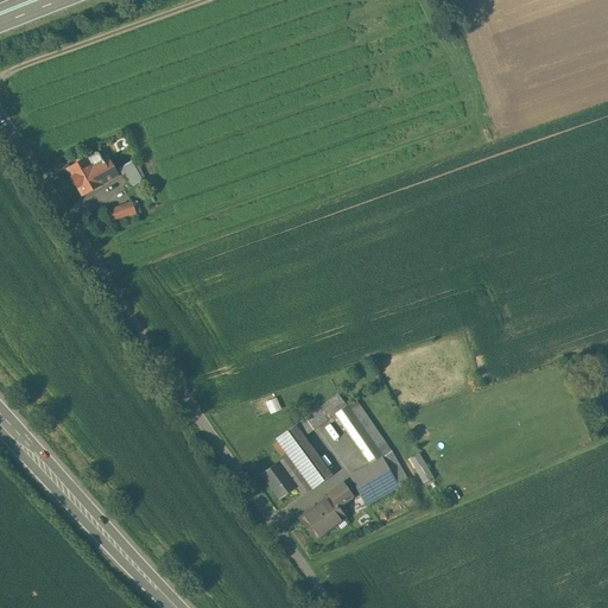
[(102,163),(97,153),(68,170),(81,194),(115,175),(107,160),(102,163)]
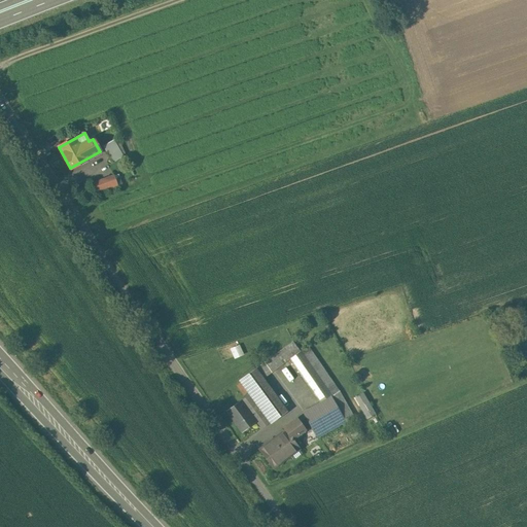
[(114,140),(103,146),(112,163),(124,156),(114,140)]
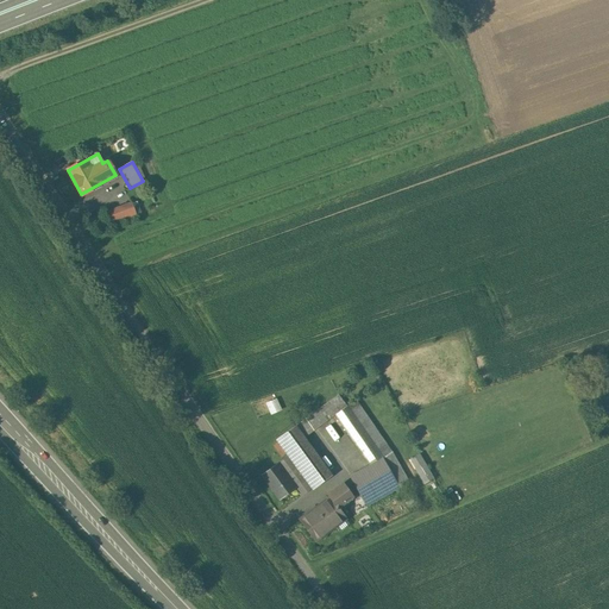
[(108,211),(113,225),(143,214),(138,200),(108,211)]
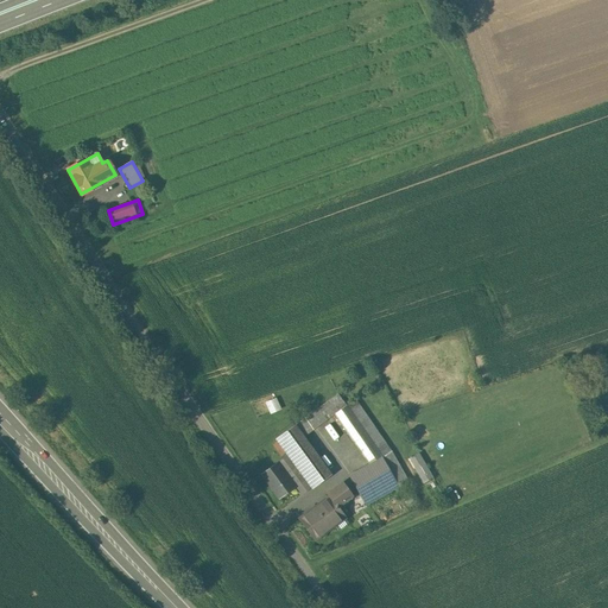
[(337,394),(305,418),(314,430),(335,413),(346,405),(337,394)]
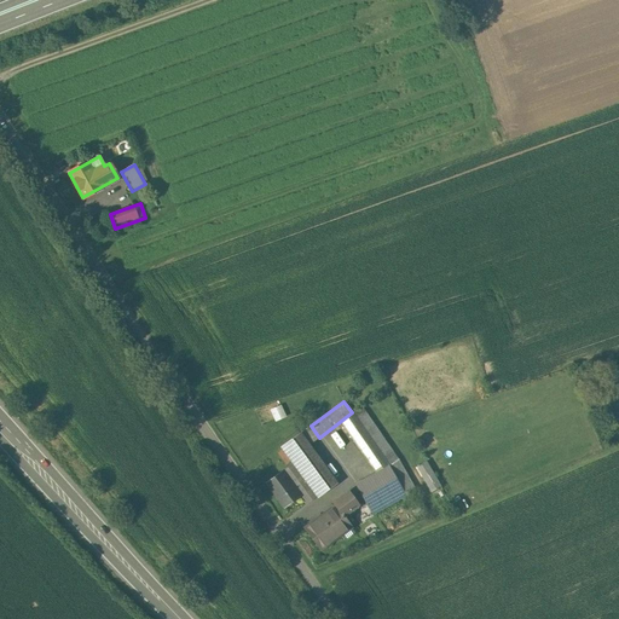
[(278,420),(289,415),(284,403),(273,408),(278,420)]
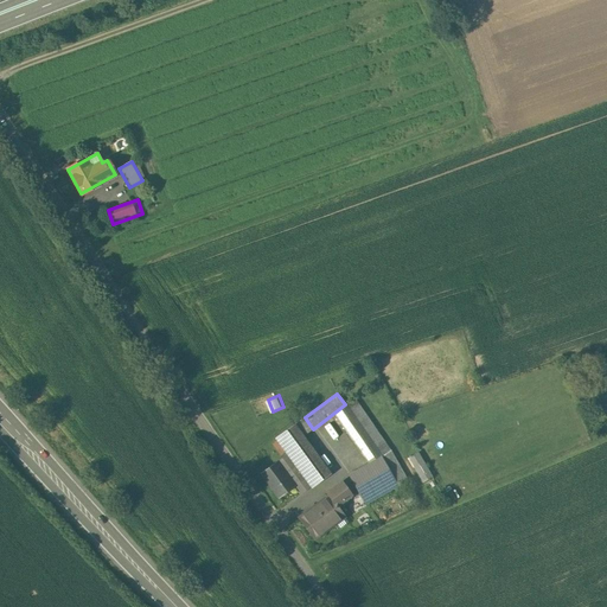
[(381,457),(345,404),(334,413),(369,464),(381,457)]
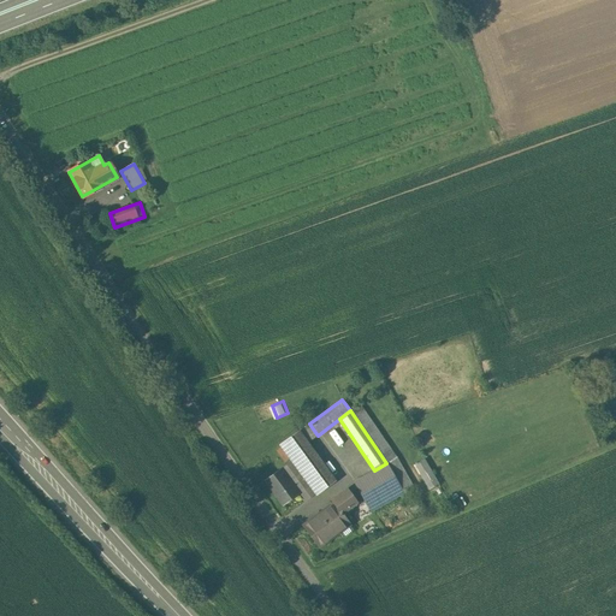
[(335,480),(300,432),(279,446),(315,495),(335,480)]
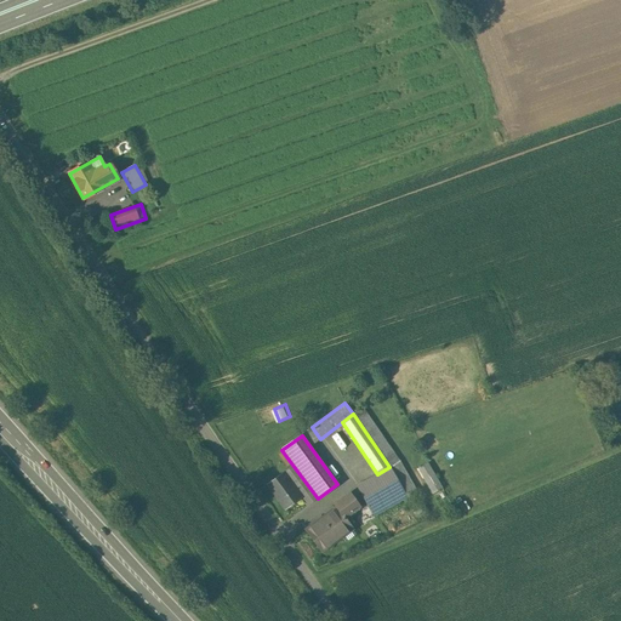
[(434,461),(422,466),(434,493),(446,488),(434,461)]
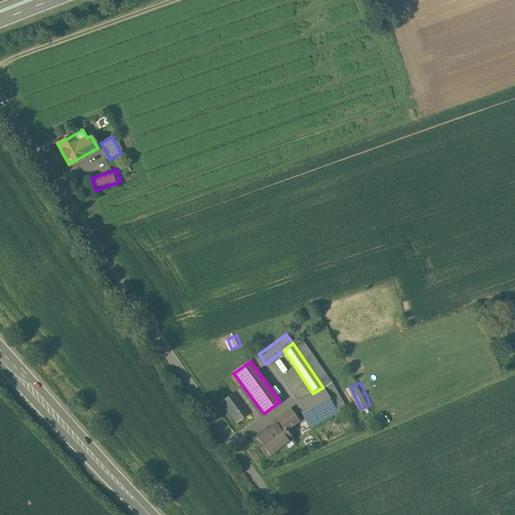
[(313,393),(295,403),(309,427),(337,411),(323,387),(313,393)]
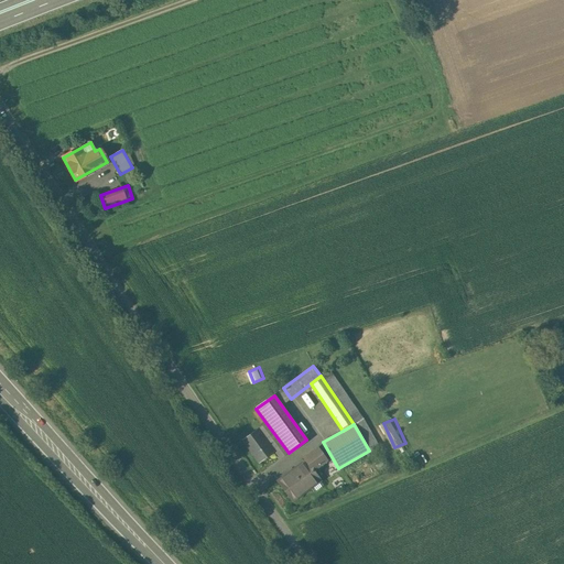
[(257,429),(241,441),(258,463),(273,452),(257,429)]
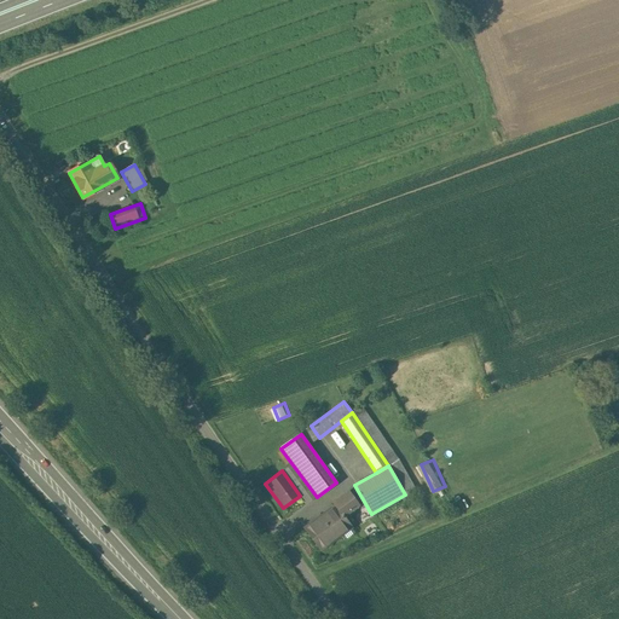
[(335,505),(305,528),(319,549),(351,527),(335,505)]
